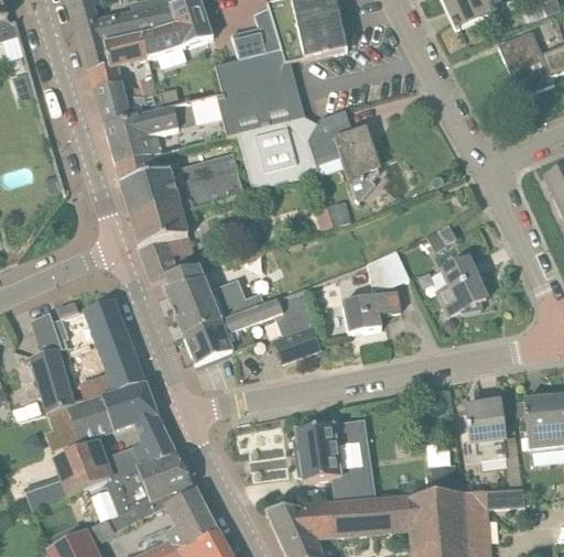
[(0,0),(0,39),(20,32),(15,18),(9,15),(9,12),(7,13),(2,0),(0,0)]
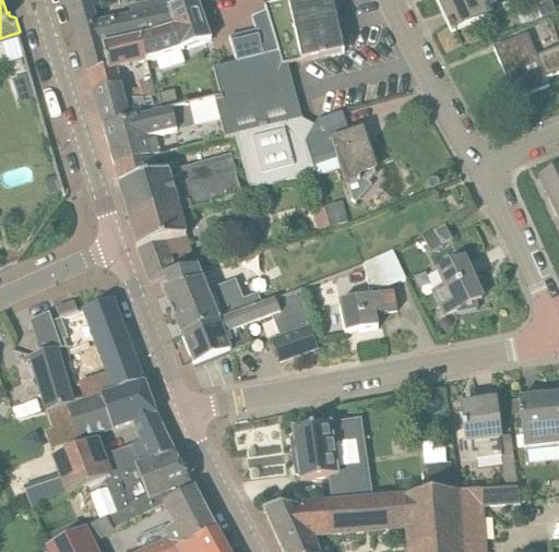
[(103,42),(140,32),(152,30),(152,28),(174,22),(168,3),(167,0),(140,0),(142,9),(103,19),(97,20),(92,0),(69,0),(90,68),(108,63),(103,42)]
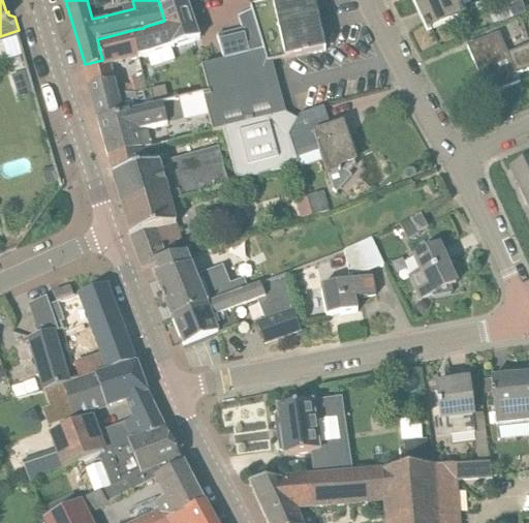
[(159,3),(164,21),(144,27),(144,28),(132,30),(138,53),(150,51),(170,43),(198,30),(188,0),(174,0),(159,3)]
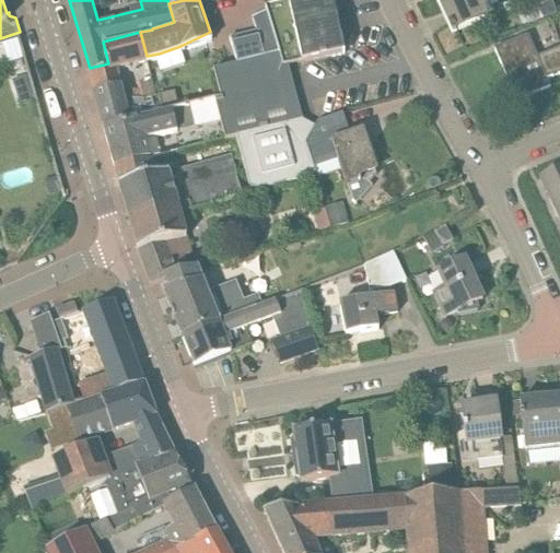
[(303,137),(295,114),(303,112),(291,59),(345,47),(334,0),(276,0),(266,2),(267,7),(279,48),(237,59),(212,66),(220,93),(216,94),(225,132),(236,129),(251,186),(315,166),(306,138),(305,136),(303,137)]
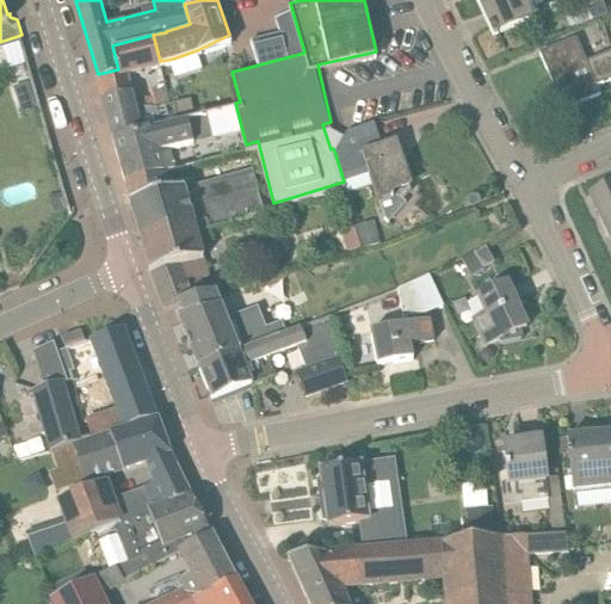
[(536,8),(532,0),(482,0),(494,28),(536,8)]
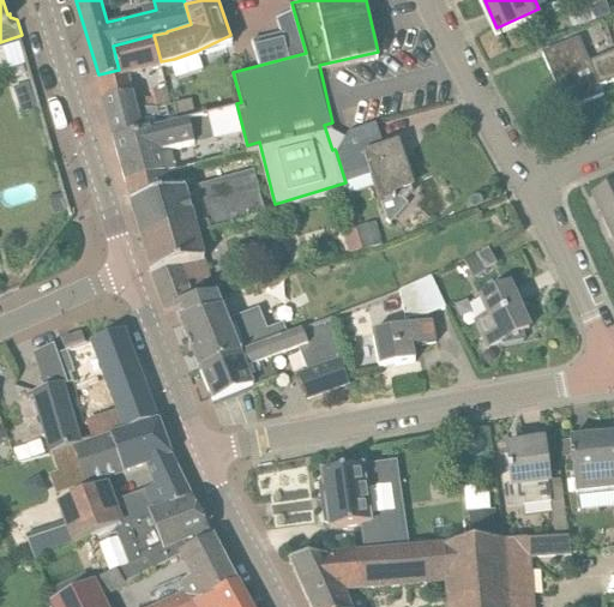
[(260,65),(306,53),(293,7),(276,12),(280,26),(252,34),(260,65)]
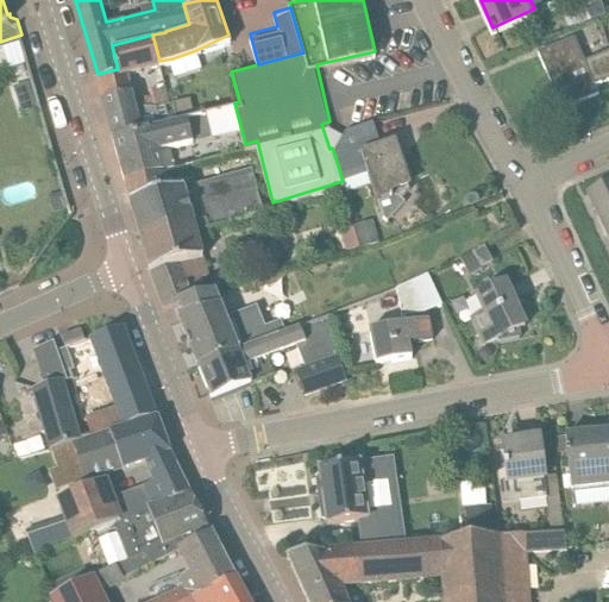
[(608,45),(585,56),(575,31),(538,46),(563,104),(598,88),(596,80),(608,74),(608,45)]
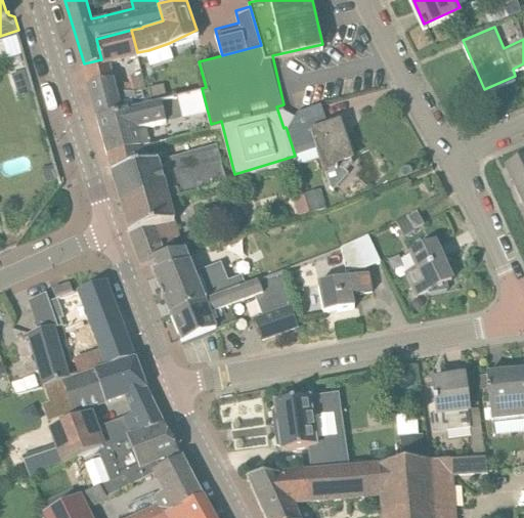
[(131,30),(96,39),(101,59),(84,63),(88,80),(113,74),(110,59),(137,52),(131,30)]
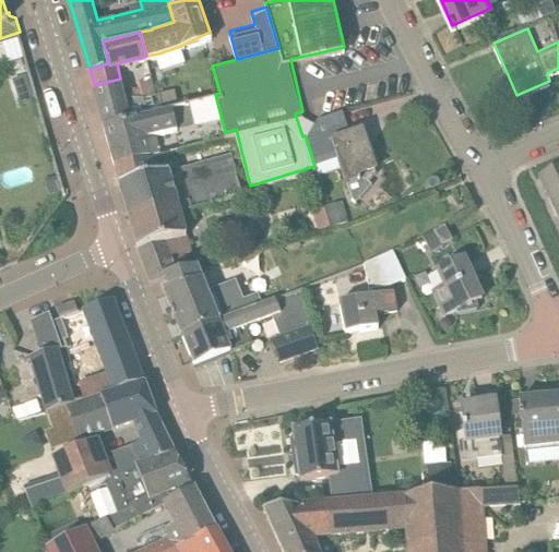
[(15,87),(28,83),(24,70),(11,74),(15,87)]
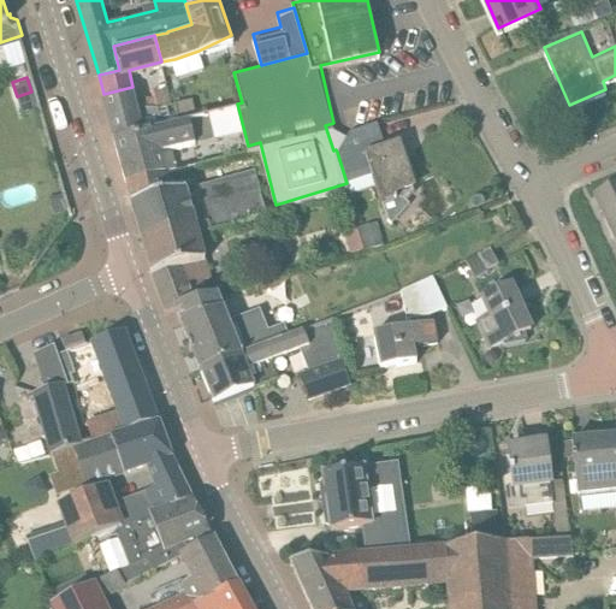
[(154,93),(157,102),(171,100),(166,80),(152,83),(154,93)]
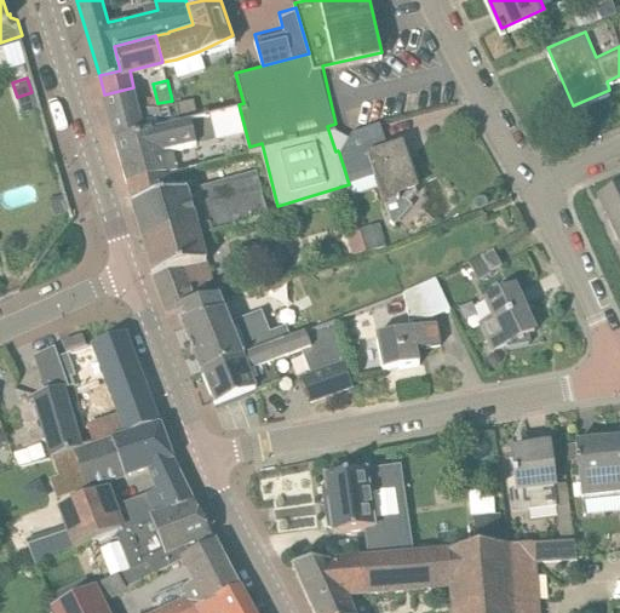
[(176,99),(172,101),(158,103),(137,102),(133,87),(104,95),(114,135),(181,119),(181,118),(176,99)]
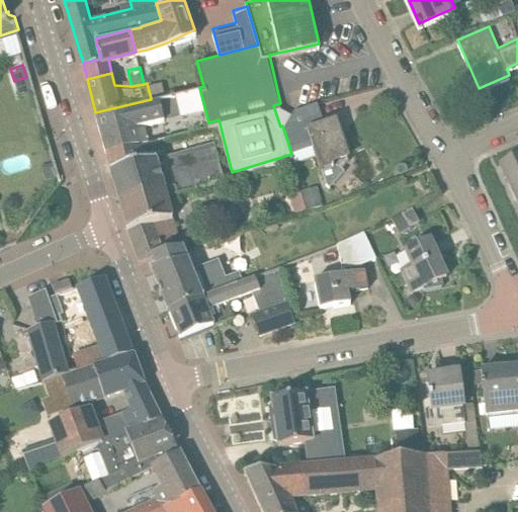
[(159,96),(162,109),(178,105),(175,92),(166,95),(159,96)]
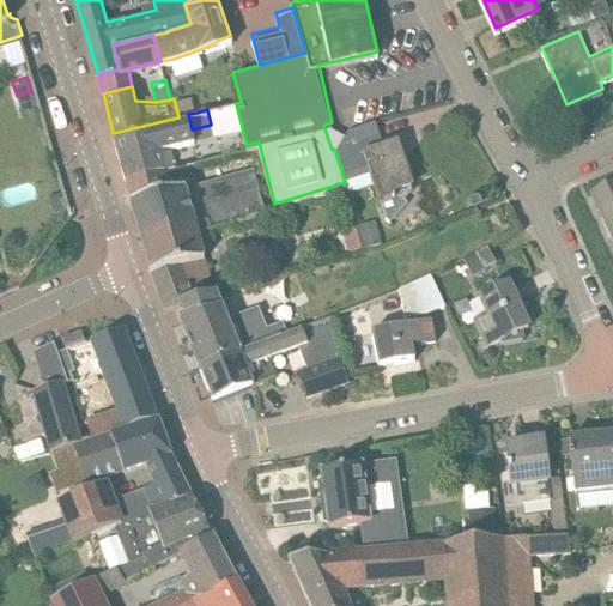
[(188,114),(178,116),(178,117),(113,133),(126,176),(165,167),(159,146),(194,138),(188,114)]
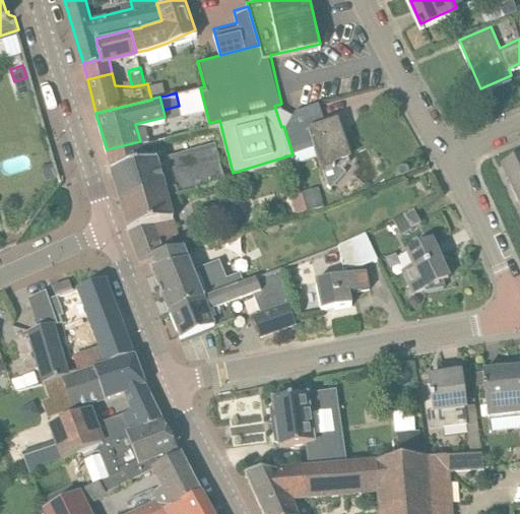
[(293,151),(315,144),(323,168),(322,168),(326,183),(330,184),(345,168),(343,166),(350,157),(336,116),(326,120),(319,99),(296,108),(284,128),(290,146),(293,151)]
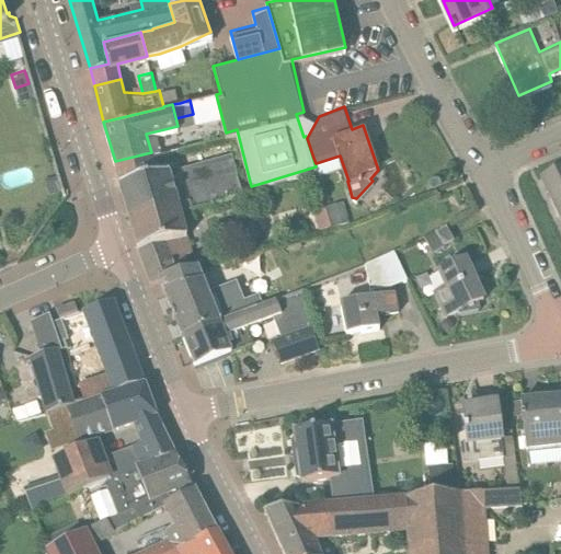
[(156,171),(151,152),(115,161),(128,211),(185,196),(189,204),(190,203),(241,188),(231,150),(180,164),(181,165),(171,168),(170,168),(156,171)]
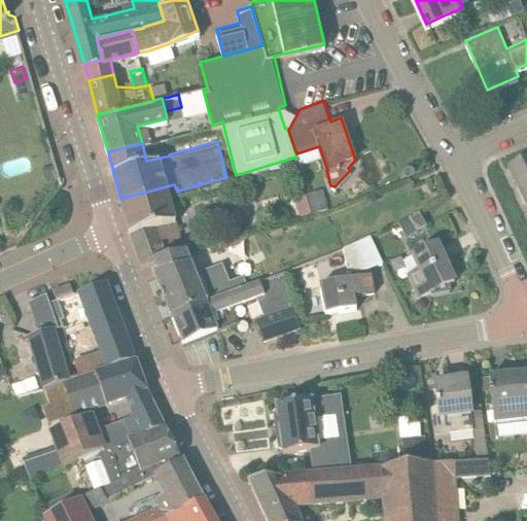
[(526,150),(507,160),(518,180),(526,176),(526,150)]
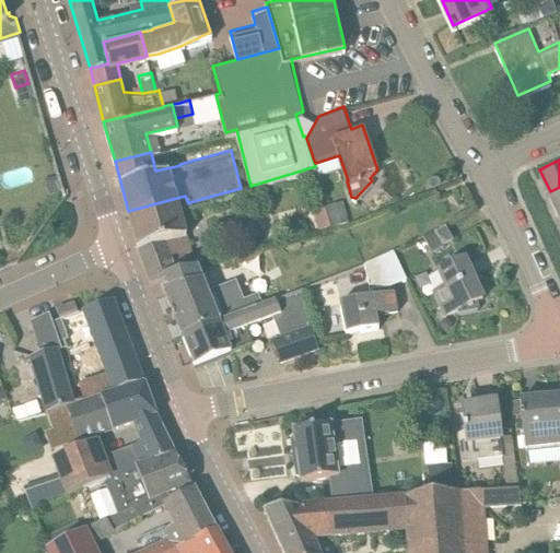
[(48,187),(58,184),(55,172),(45,174),(48,187)]
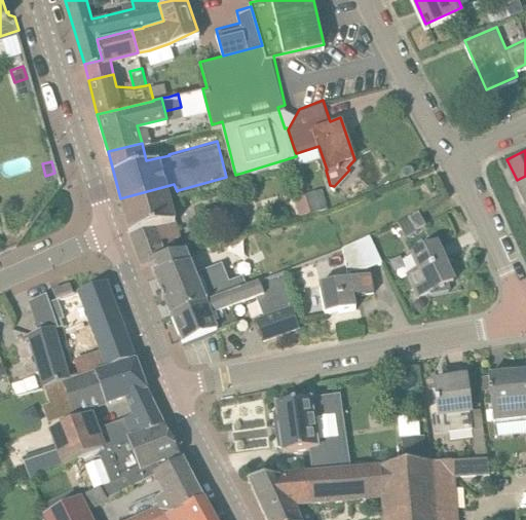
[(525,199),(525,176),(517,180),(525,199)]
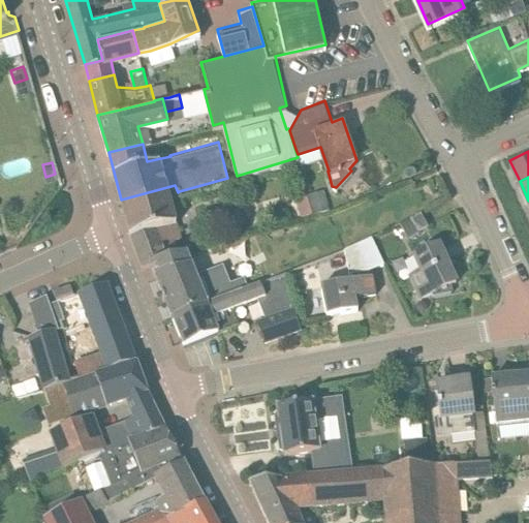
[(301,213),(312,209),(304,183),(292,186),(301,213)]
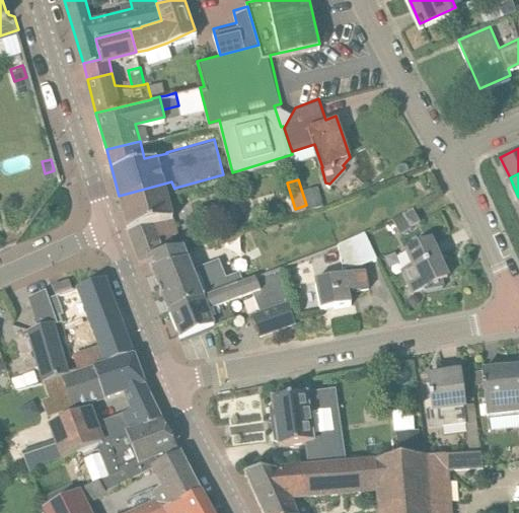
[(139,257),(175,245),(171,232),(178,230),(173,214),(168,194),(176,192),(175,188),(174,189),(171,181),(119,196),(128,227),(139,257)]
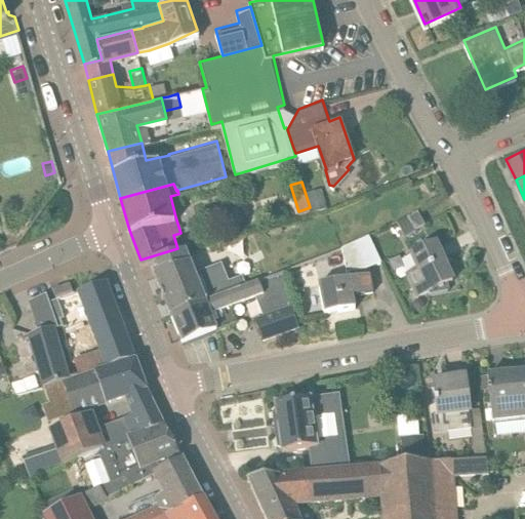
[(321,184),(305,188),(311,208),(326,204),(321,184)]
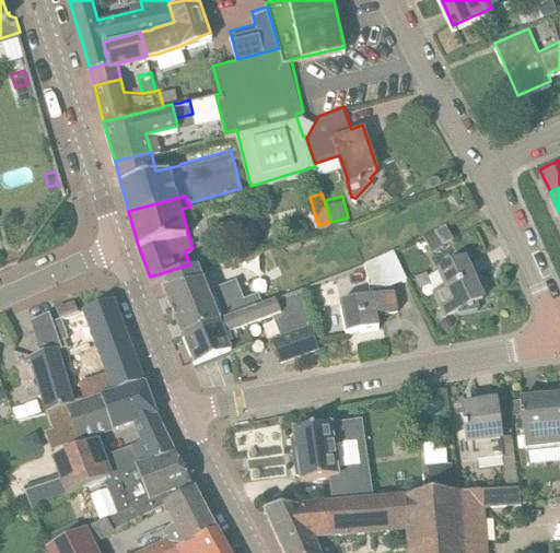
[(453,234),(445,220),(436,225),(444,239),(453,234)]
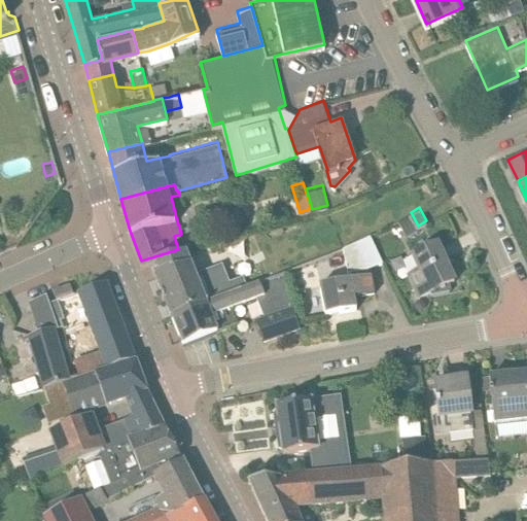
[(398,218),(406,232),(416,226),(409,212),(398,218)]
